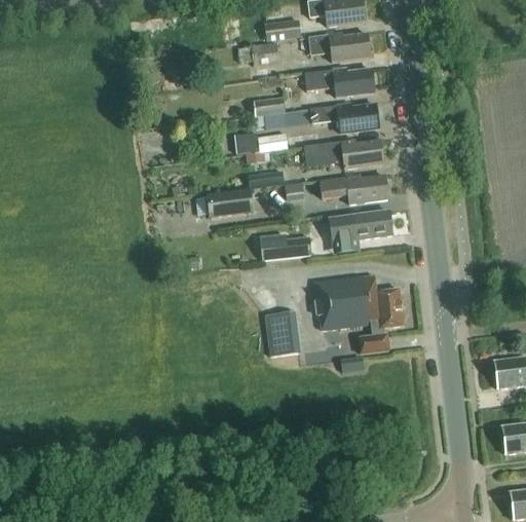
[(314,0),(307,1),(309,17),(325,16),(326,27),(327,27),(366,22),(363,0),(344,0),(338,1),(338,0),(314,0)]
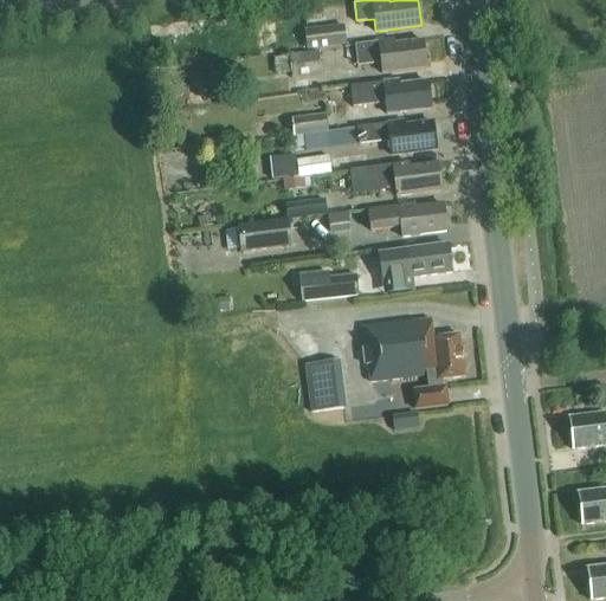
[(205,14),(149,23),(150,36),(206,28),(205,14)]
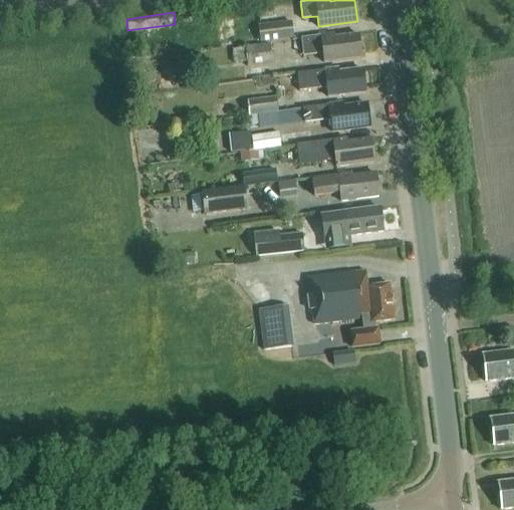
[(291,17),(258,22),(260,39),(293,35),(291,17)]
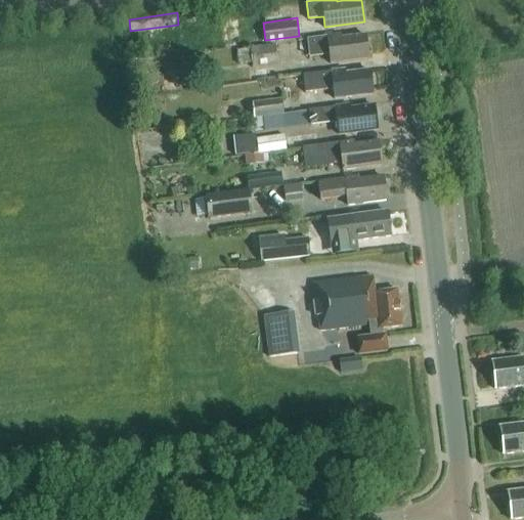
[(309,53),(329,50),(330,61),(367,56),(364,33),(341,36),(341,33),(307,37),(309,53)]
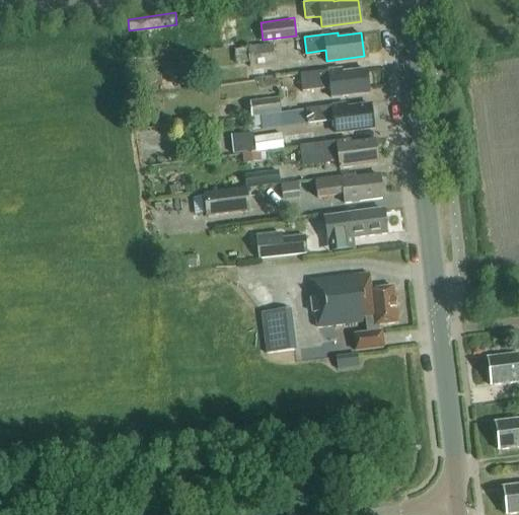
[(151,41),(142,42),(143,53),(153,52),(151,41)]
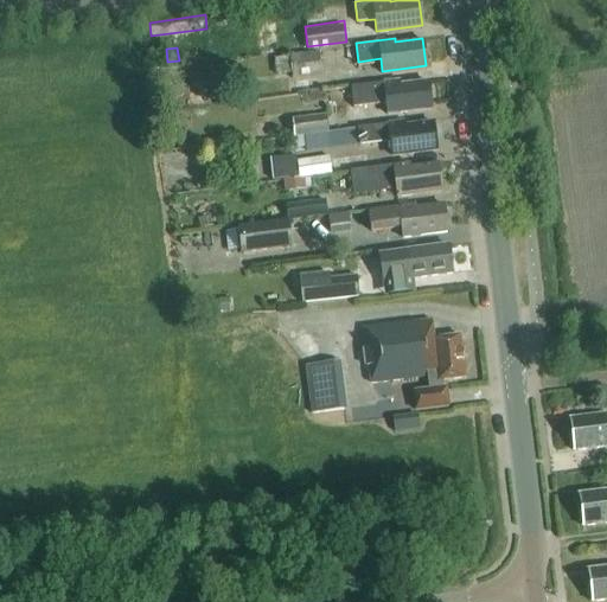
[(319,49),(289,52),(292,72),(321,69),(319,49)]
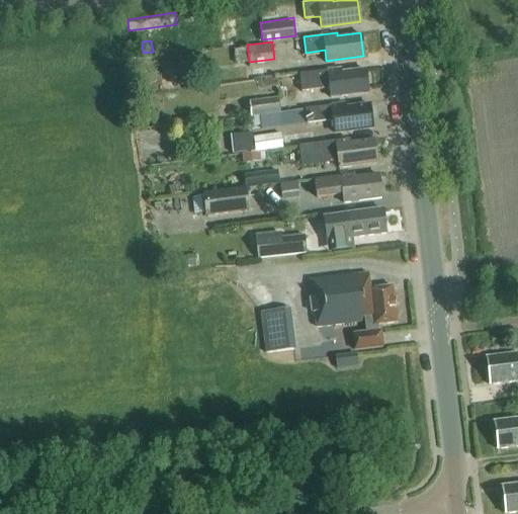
[(253,75),(264,74),(262,64),(252,65),(253,75)]
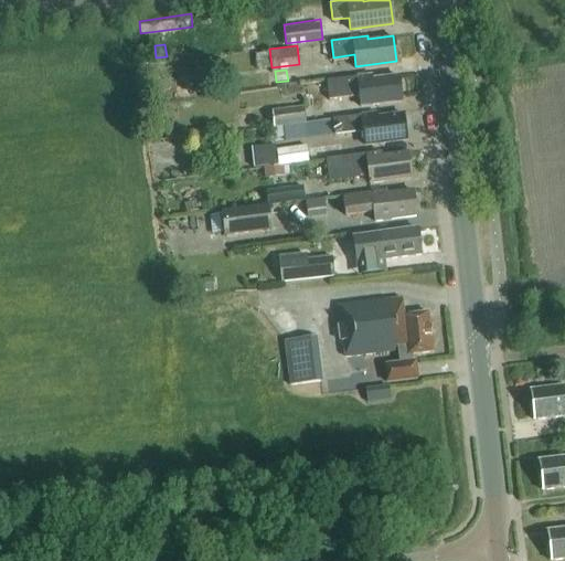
[(329,97),(347,95),(360,93),(361,104),(402,98),(398,74),(372,77),(372,73),(327,78),(329,97)]
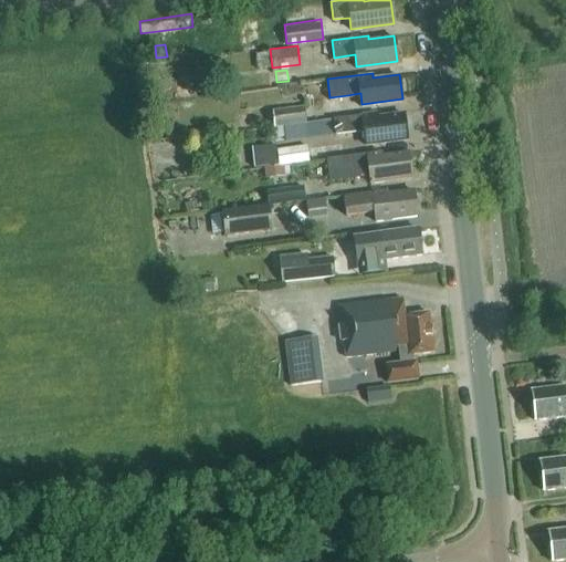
[(304,104),(272,107),(274,124),(305,121),(304,104)]
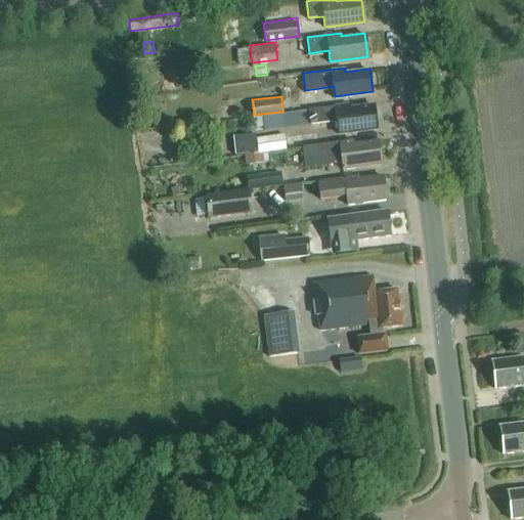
[(311,122),(337,119),(339,131),(377,127),(374,104),(350,107),(350,102),(309,109),(311,122)]
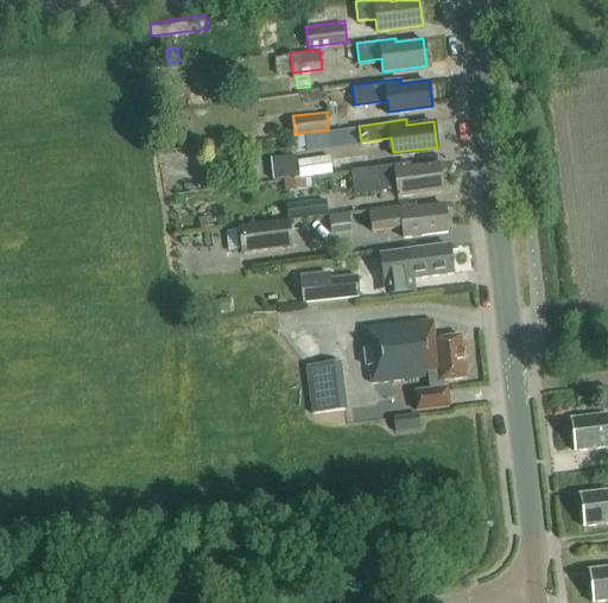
[(270,154),(273,176),(331,169),(329,153),(297,157),(297,152),(270,154)]
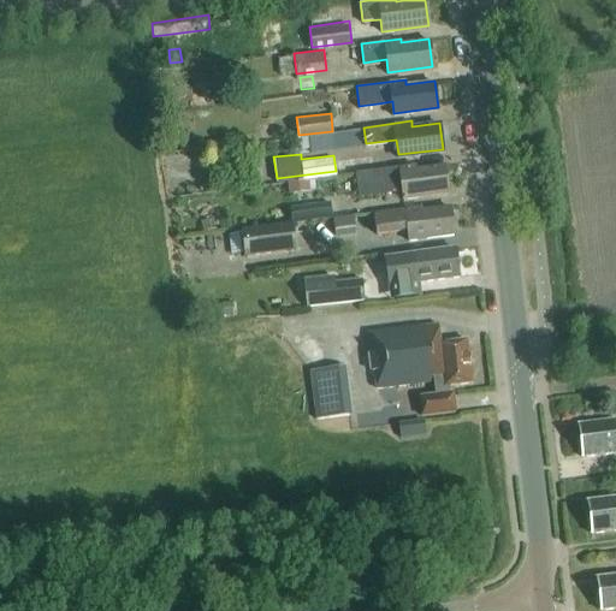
[(360,196),(377,194),(403,190),(404,197),(449,191),(445,162),(416,167),(416,162),(356,171),(360,196)]
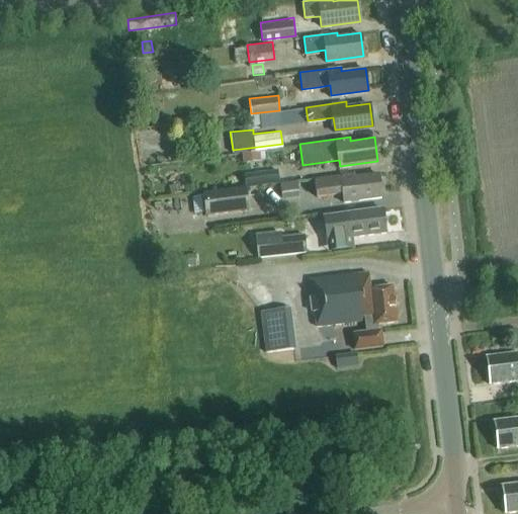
[(259,149),(242,150),(244,160),(260,158),(259,149)]
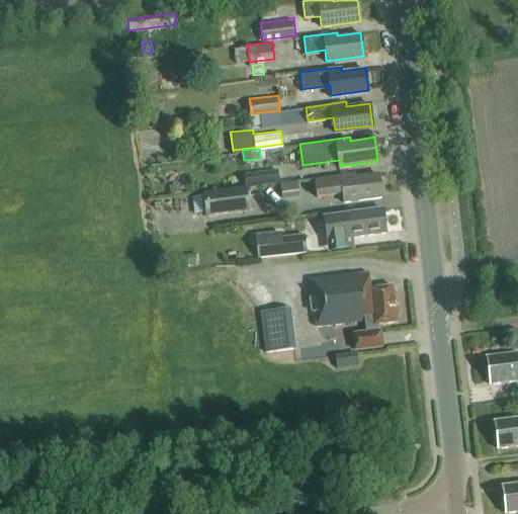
[(183,151),(184,158),(192,158),(191,150),(183,151)]
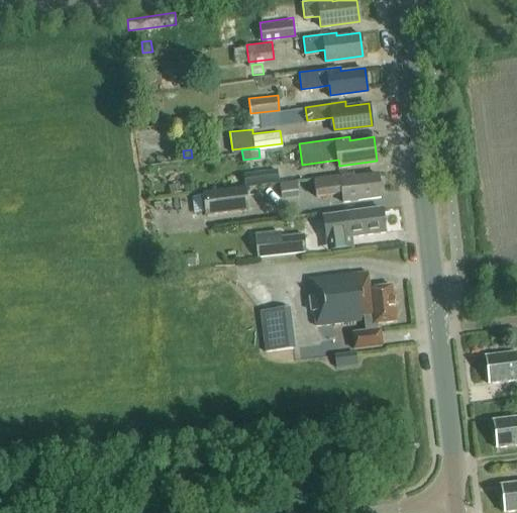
[(277,167),(244,171),(245,183),(278,179),(277,167)]
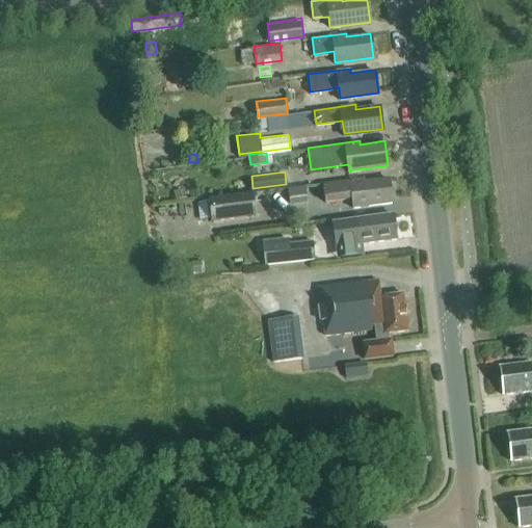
[(325,198),(335,196),(352,194),(353,206),(392,202),(390,177),(365,180),(365,177),(323,182),(325,198)]
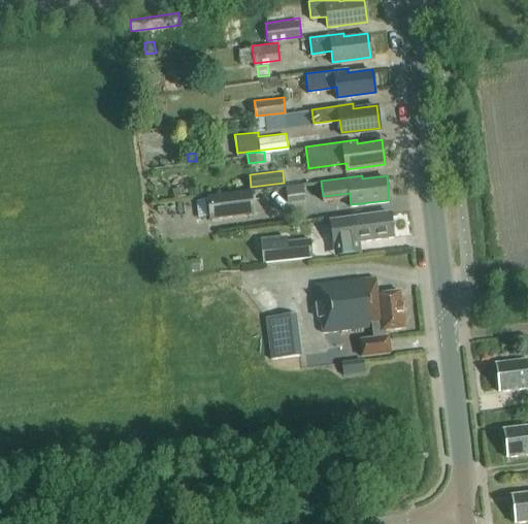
[(302,182),(286,185),(287,197),(304,195),(302,182)]
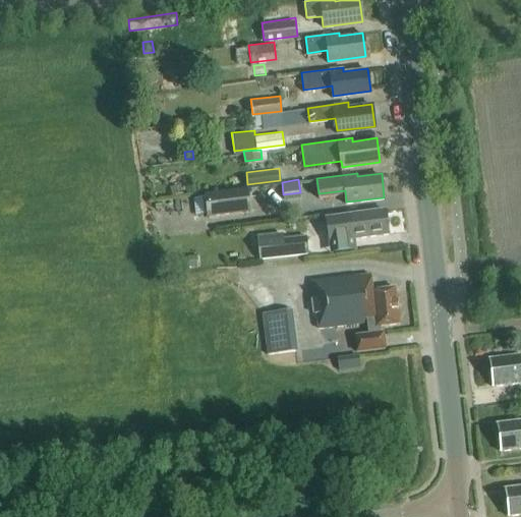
[(250,209),(247,185),(205,191),(208,214),(250,209)]
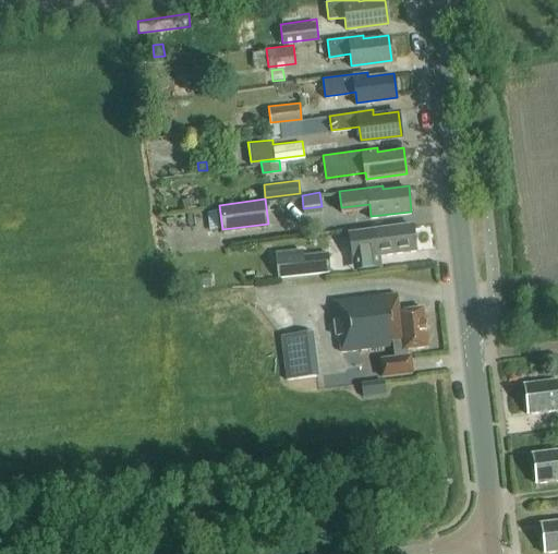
[(380,264),(379,253),(416,249),(413,224),(350,232),(354,267),(380,264)]
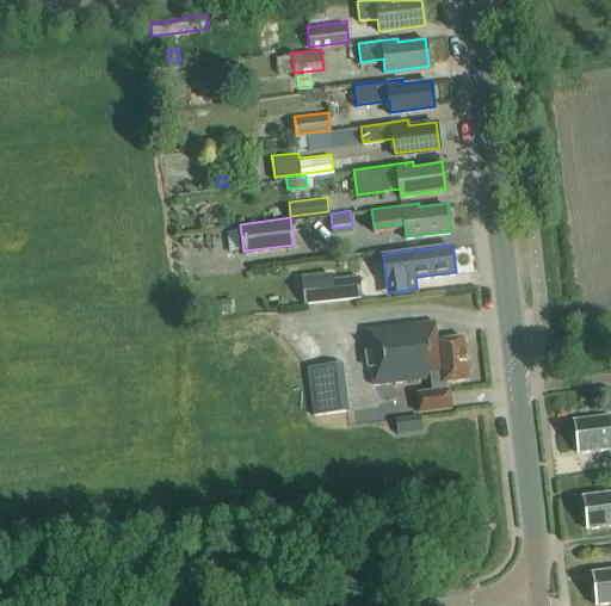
[(306,301),(362,295),(359,273),(333,277),(332,270),(302,273),(306,301)]
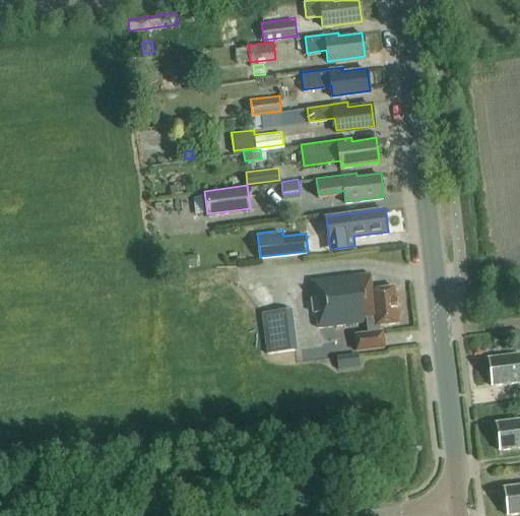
[(188,264),(197,263),(196,252),(187,253),(188,264)]
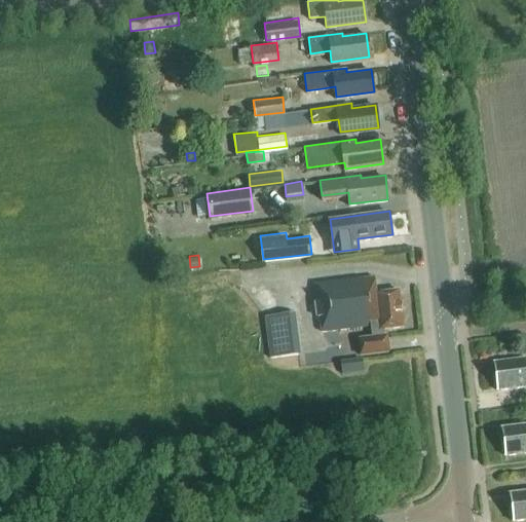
[(380,328),(404,326),(400,288),(377,291),(375,277),(374,277),(374,274),(317,281),(323,329),(380,323),(380,328)]
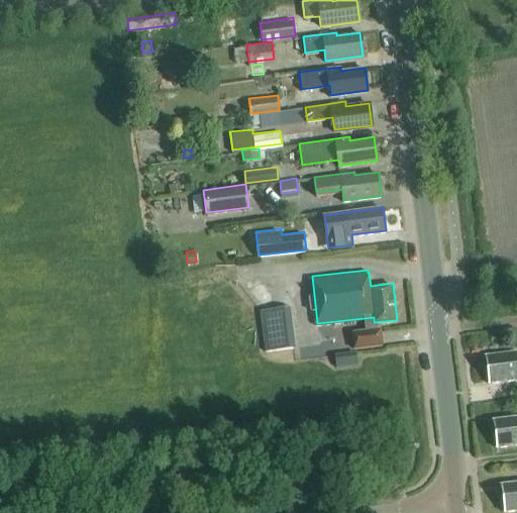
[(261,308),(266,349),(295,345),(290,305),(261,308)]
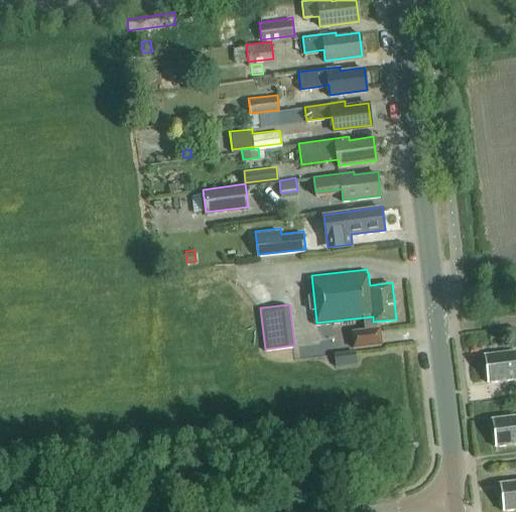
[(380,326),(351,329),(353,347),(382,344),(380,326)]
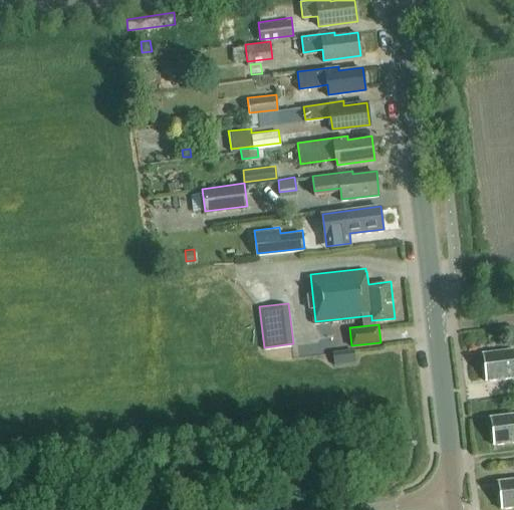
[(340,349),(340,359),(361,358),(361,348),(340,349)]
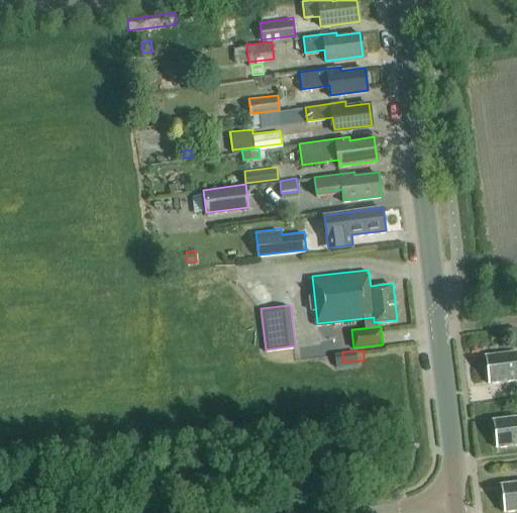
[(516,350),(486,354),(489,383),(516,379),(516,350)]
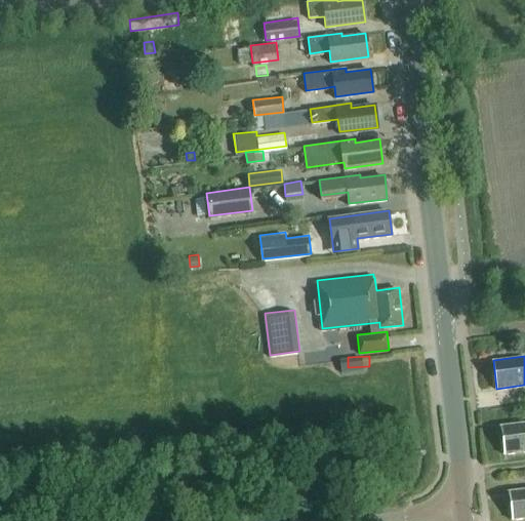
[(524,422),(500,426),(503,453),(524,450),(524,422)]
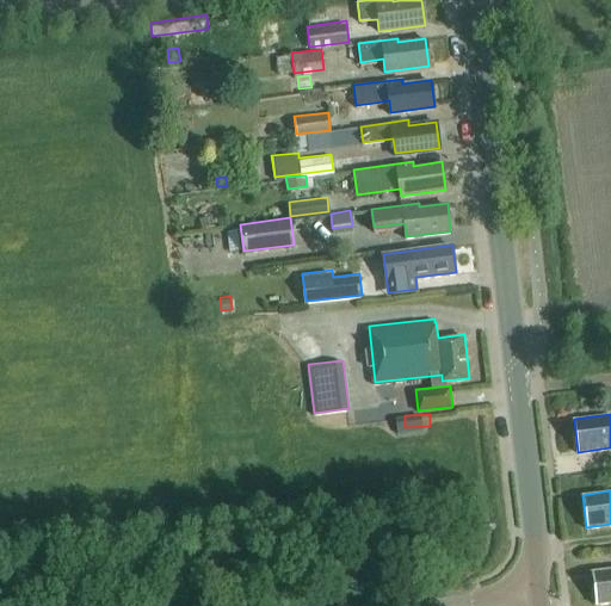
[(610,568),(592,570),(596,603),(610,600),(610,568)]
